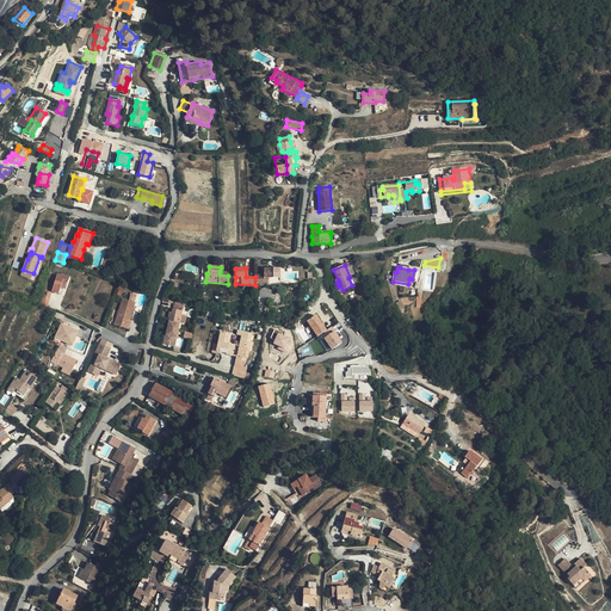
[(264,269),(264,275),(264,277),(255,277),(255,285),(269,287),(270,277),(273,277),(273,269),(264,269)]
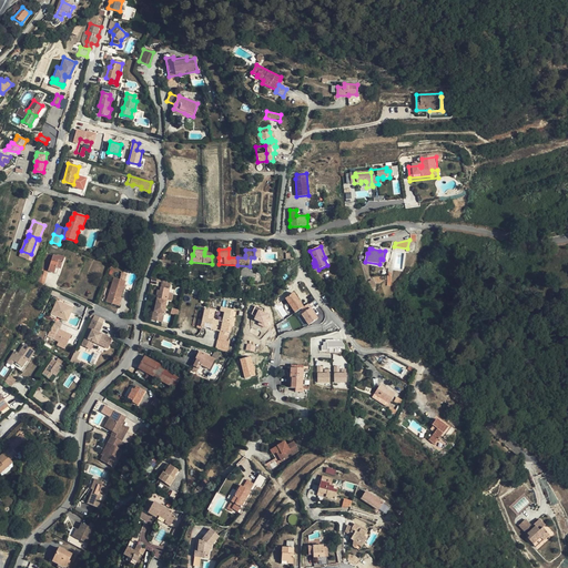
[(47,254),(41,269),(48,271),(54,273),(57,267),(61,270),(64,257),(58,255),(58,256),(53,255),(47,254)]
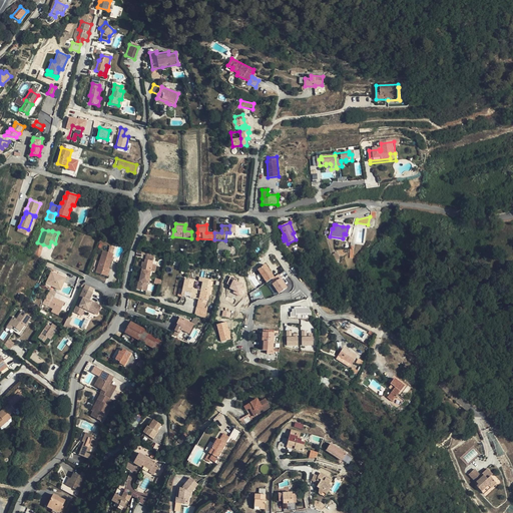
[(229,253),(235,254),(235,247),(226,247),(226,243),(223,242),(223,241),(219,242),(217,244),(217,249),(222,249),(222,253),(229,253)]
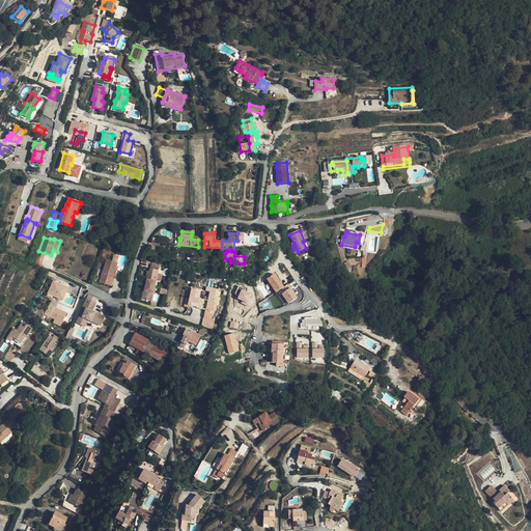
[(38,251),(35,264),(42,267),(45,253),(38,251)]
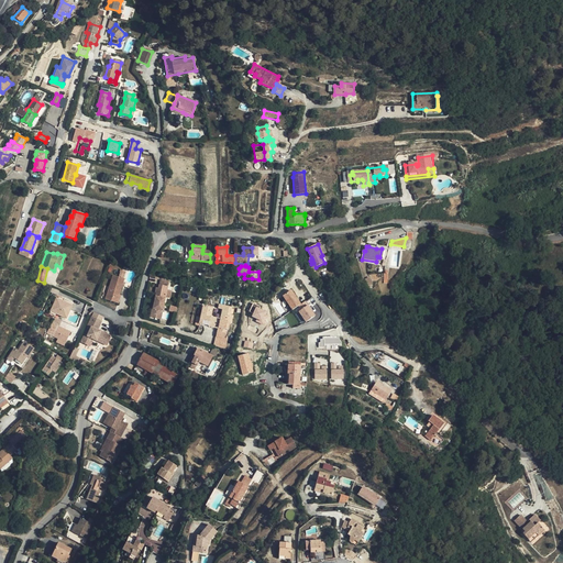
[(117,304),(120,295),(124,278),(119,277),(113,275),(109,287),(106,299),(117,304)]
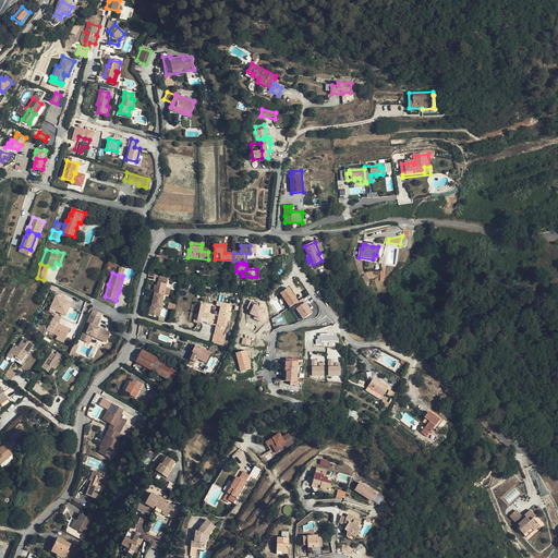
[(168,277),(159,276),(157,286),(155,284),(153,293),(154,293),(153,299),(152,306),(150,306),(148,314),(160,316),(164,301),(168,277)]
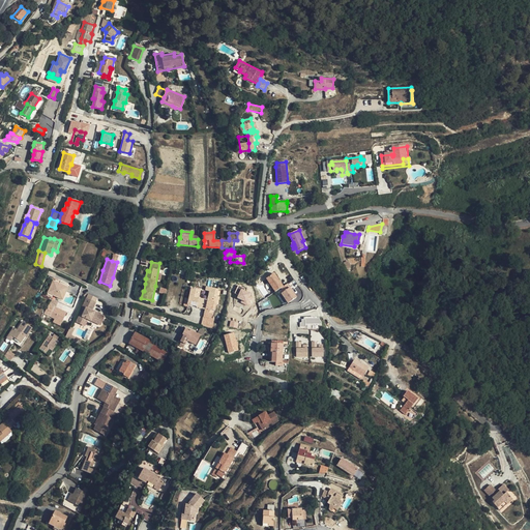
[(274,272),(265,278),(274,292),(284,286),(274,272)]
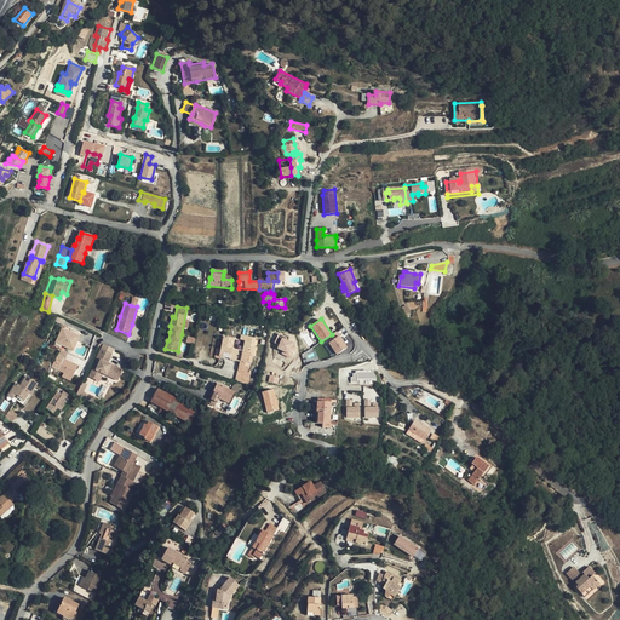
[(56,343),(62,345),(63,343),(74,348),(80,337),(63,328),(56,343)]
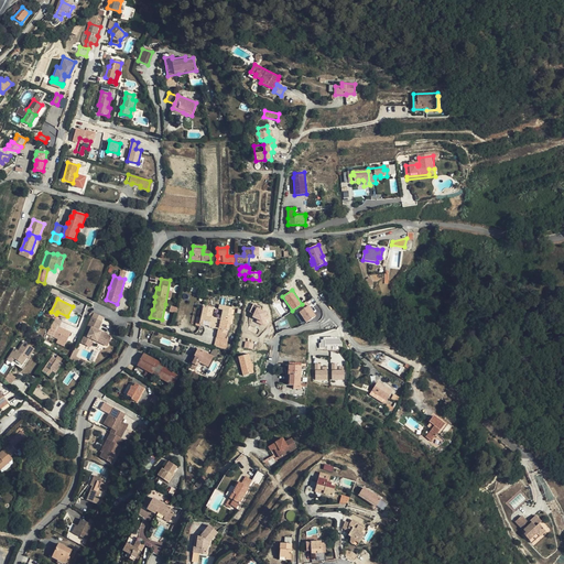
[(306,301),(296,307),(306,323),(316,316),(306,301)]
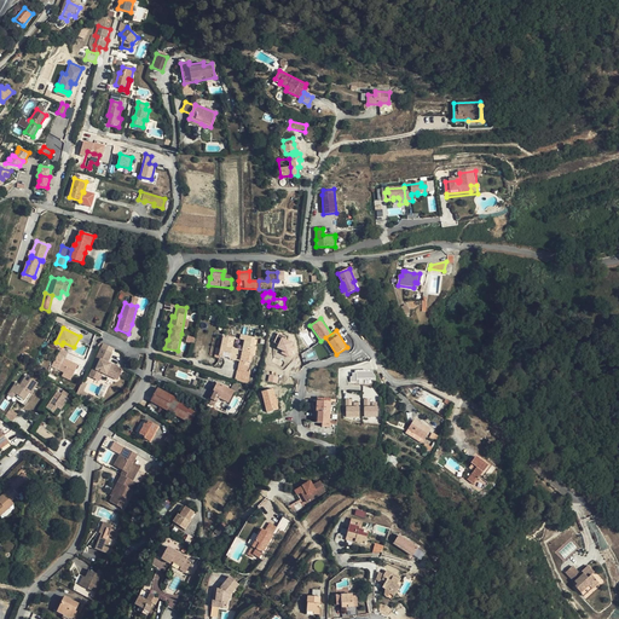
[(239,360),(249,363),(250,363),(252,356),(254,356),(256,347),(253,346),(255,337),(242,335),(241,340),(246,340),(243,351),(232,348),(235,339),(224,336),(220,356),(227,358),(227,354),(230,356),(230,358),(239,360)]
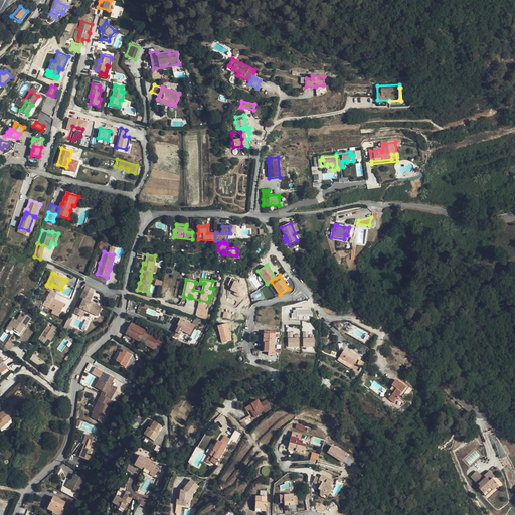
[(231,279),(227,289),(234,291),(233,294),(240,297),(245,284),(231,279)]
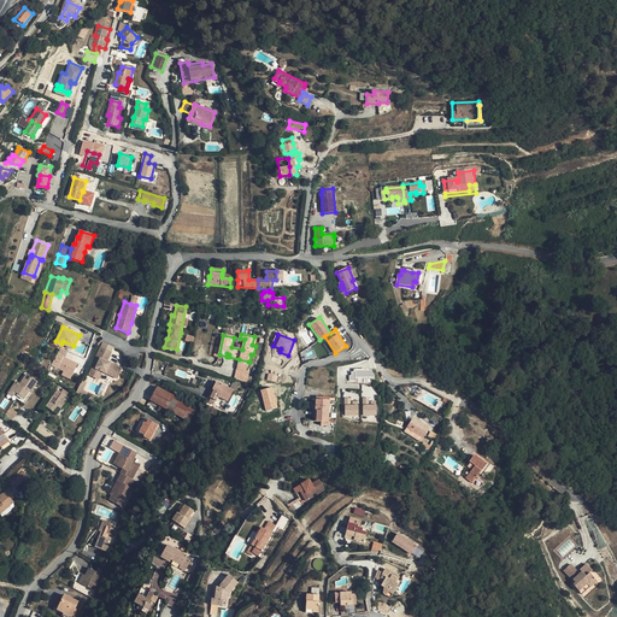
[(103,372),(106,374),(107,370),(119,376),(122,369),(107,362),(112,352),(100,347),(97,357),(100,359),(95,369),(93,366),(89,375),(99,380),(103,372)]
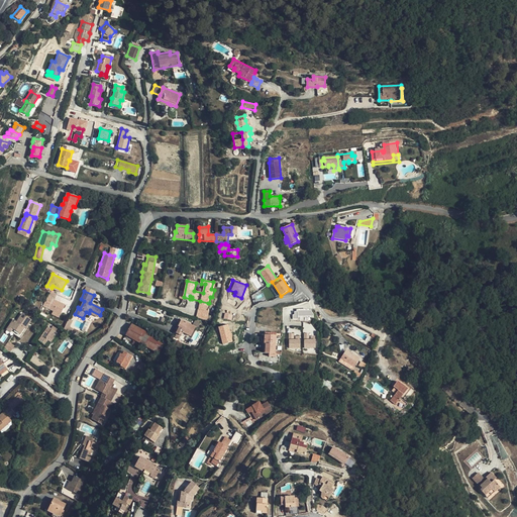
[(48,309),(54,311),(61,314),(65,305),(54,299),(48,309)]
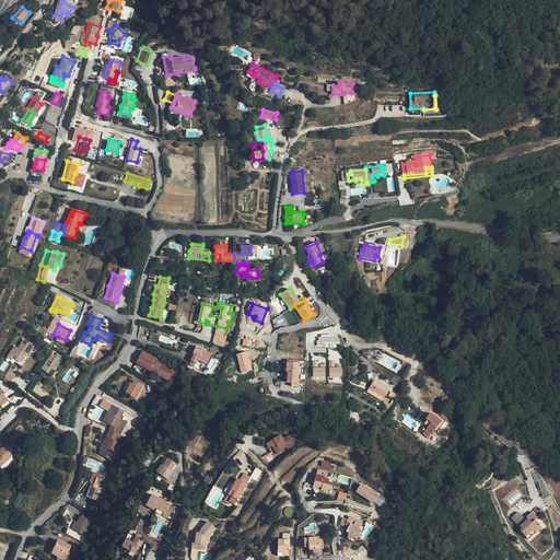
[(214,335),(213,343),(224,348),(228,337),(223,336),(223,337),(217,336),(214,335)]
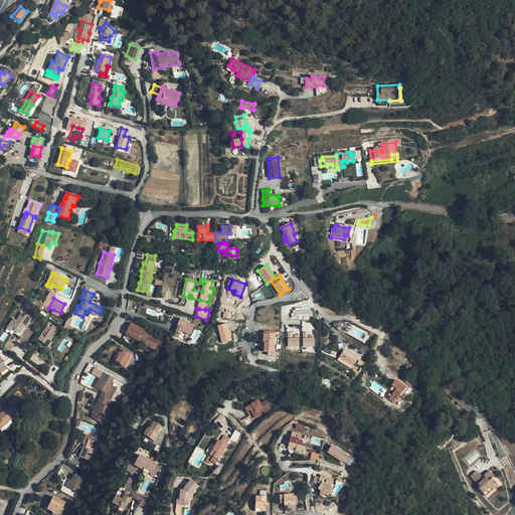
[(312,309),(292,309),(292,319),(309,319),(309,315),(312,315),(312,309)]
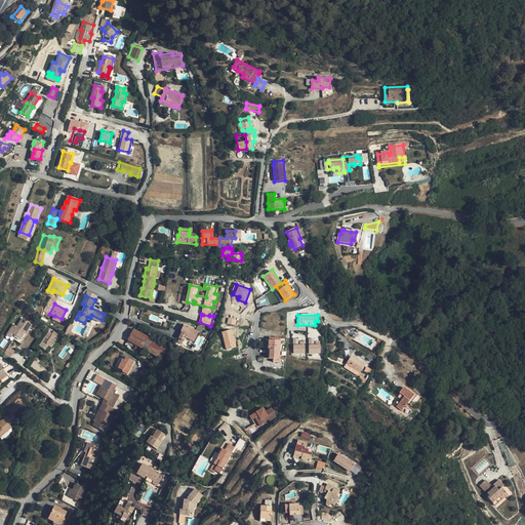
[(32,324),(23,318),(17,326),(14,324),(6,335),(13,340),(14,339),(12,337),(14,334),(21,338),(26,332),(27,333),(32,324)]
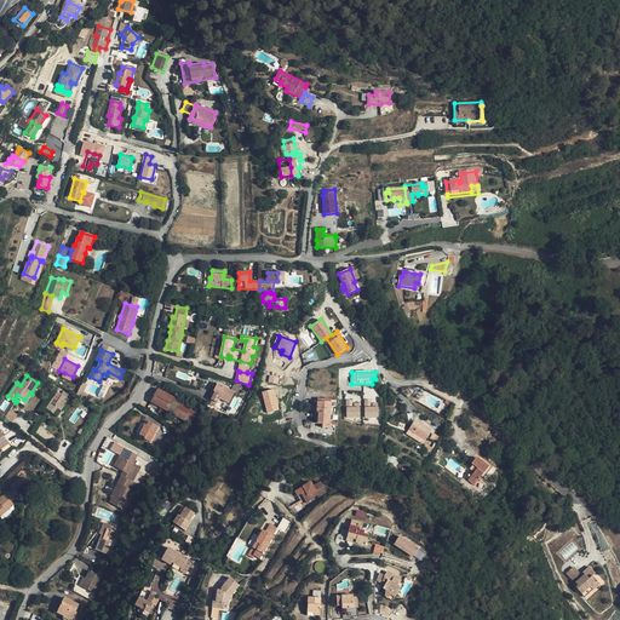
[(82,382),(76,395),(81,397),(84,392),(87,385),(82,382)]
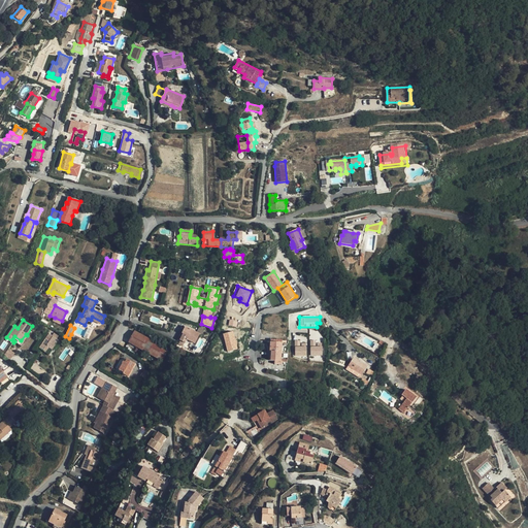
[(180,340),(185,342),(186,342),(187,339),(195,343),(200,334),(186,327),(184,330),(183,330),(177,339),(180,340)]
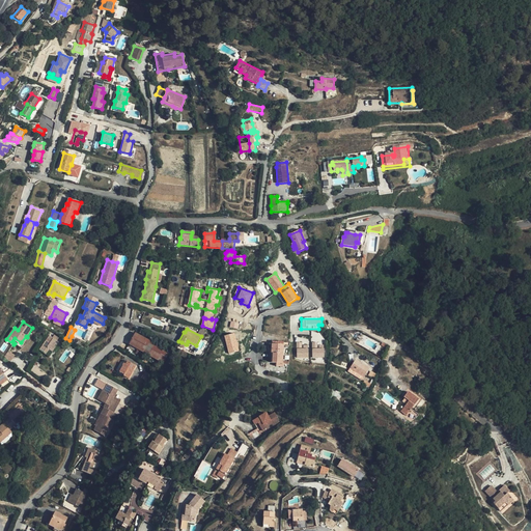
[(234,332),(224,335),(228,354),(240,351),(234,332)]
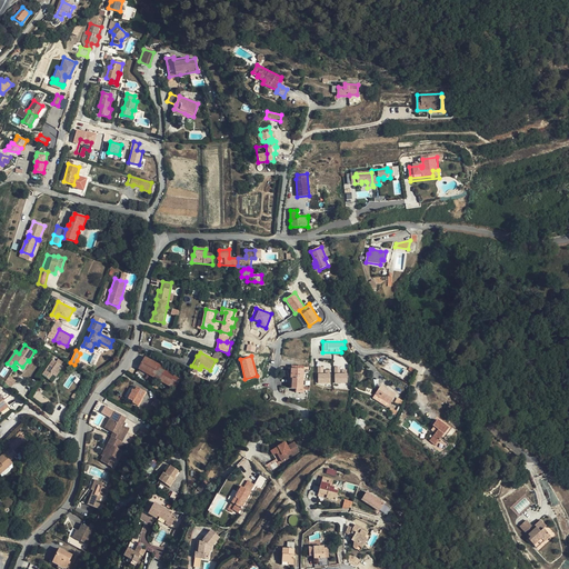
[(145,357),(138,369),(176,389),(182,377),(145,357)]
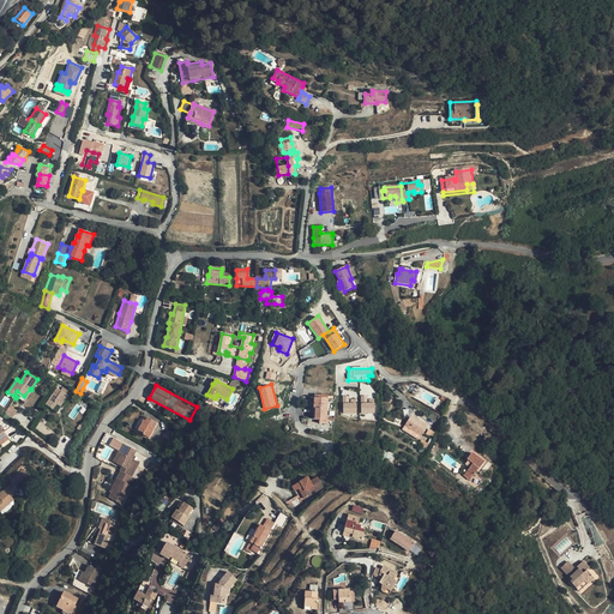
[(66,395),(61,390),(58,389),(46,405),(53,409),(56,404),(60,407),(68,395),(66,395)]
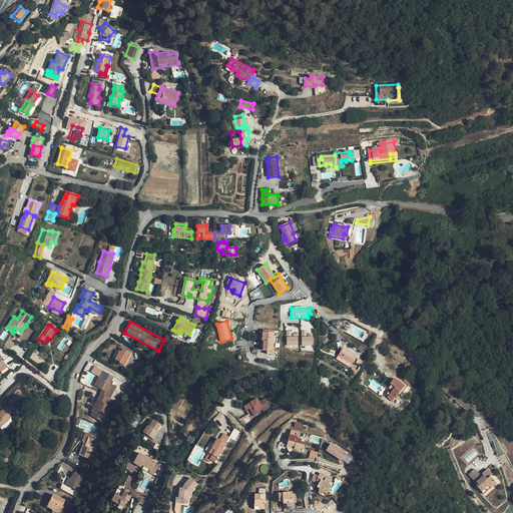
[(302,346),(314,345),(313,333),(307,333),(307,330),(302,331),(302,346)]
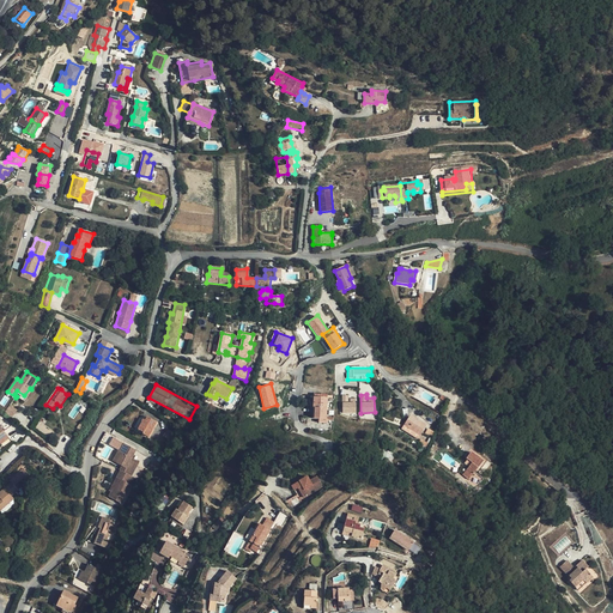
[(326,424),(326,419),(327,404),(334,404),(334,395),(327,395),(314,395),(313,419),(320,419),(319,423),(326,424)]
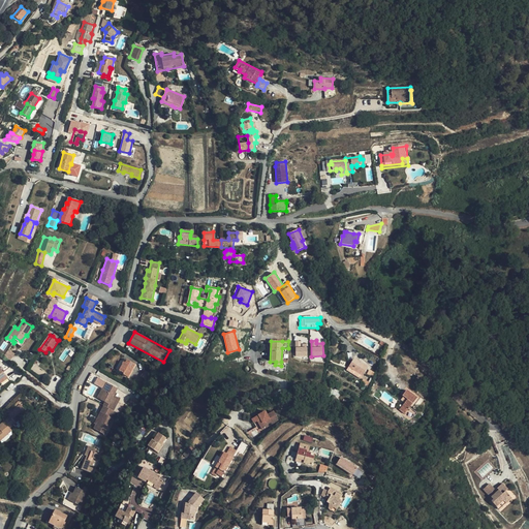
[(294,341),(296,356),(307,356),(307,343),(301,343),(301,341),(294,341)]
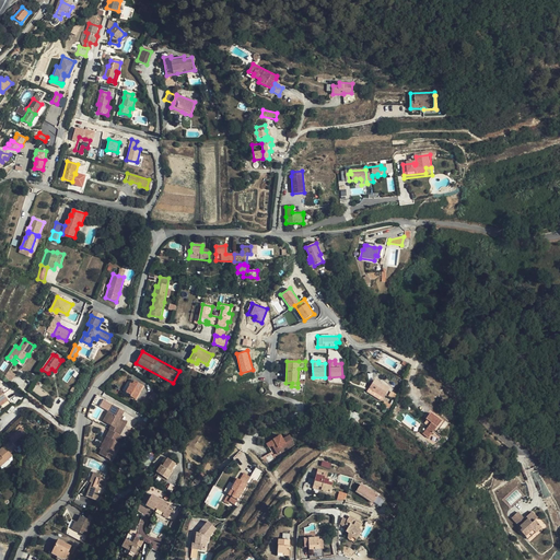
[(136,399),(143,386),(135,381),(132,384),(131,383),(130,384),(130,385),(130,386),(126,393),(131,395),(130,396),(136,399)]
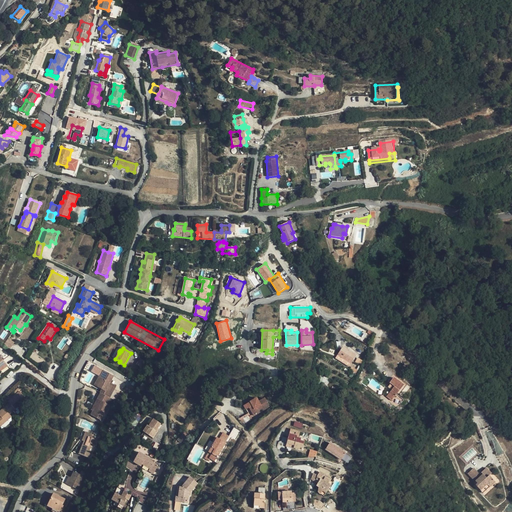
[(342,348),(338,355),(351,364),(356,355),(349,351),(348,352),(342,348)]
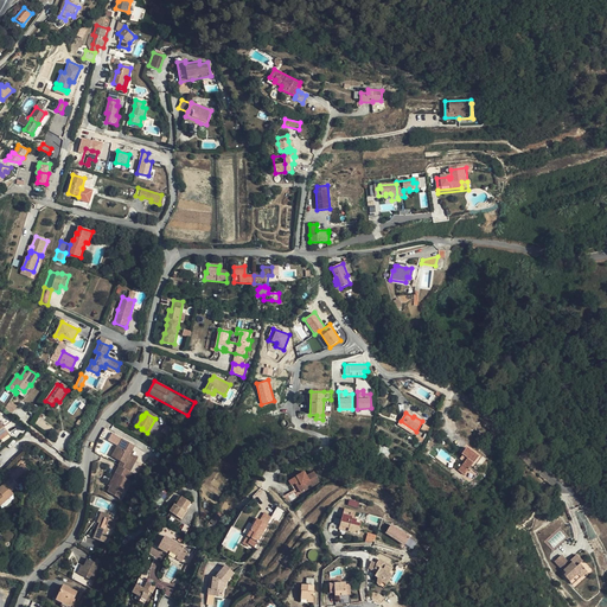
[(416,432),(401,421),(398,425),(414,435),(416,432)]
